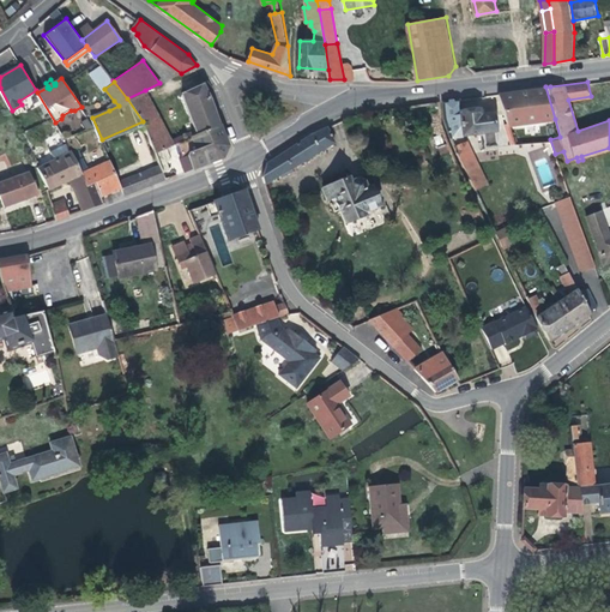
[(210,93),(205,83),(183,94),(198,129),(199,135),(222,125),(210,93)]
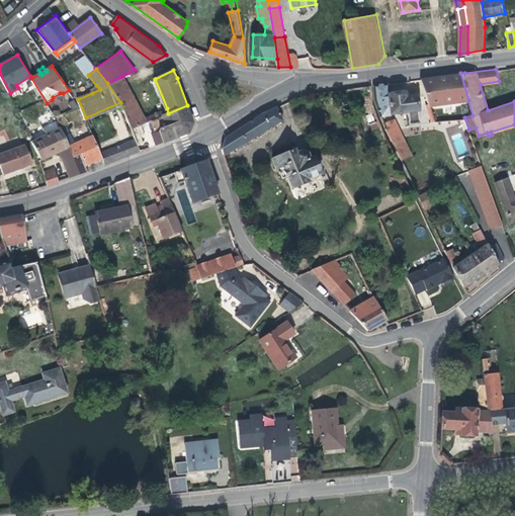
[(460,73),(422,78),(435,105),(468,100),(460,73)]
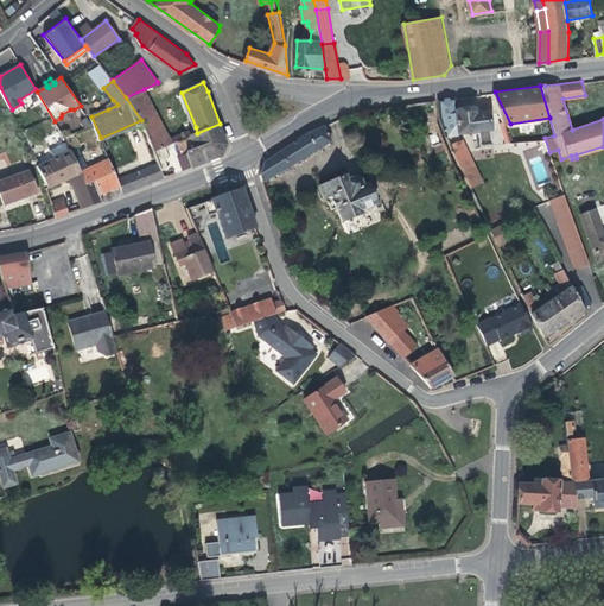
[(170,138),(144,89),(126,98),(141,120),(154,151),(172,144),(170,138)]
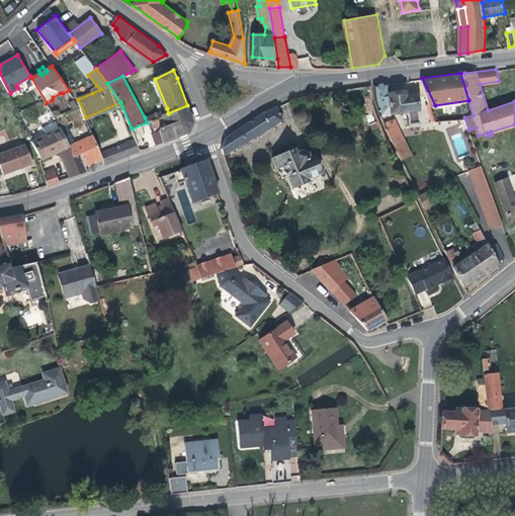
[(375,101),(379,114),(407,111),(408,123),(419,122),(416,94),(405,96),(404,91),(389,93),(388,83),(373,85),(375,101)]
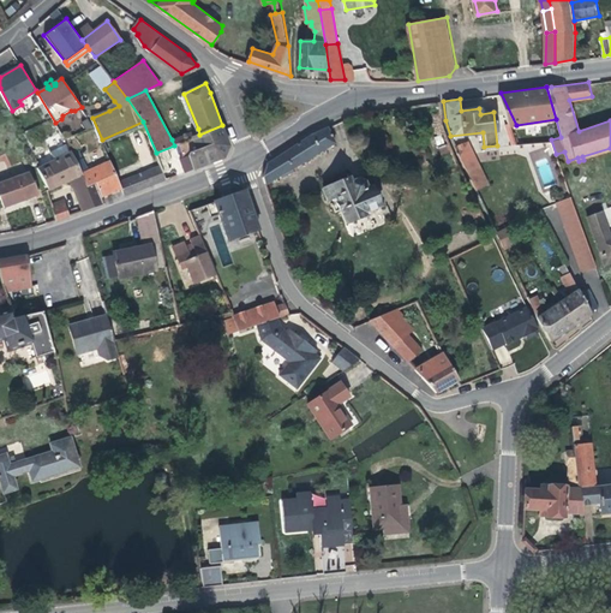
[(119,106),(114,101),(107,107),(109,111),(119,106)]
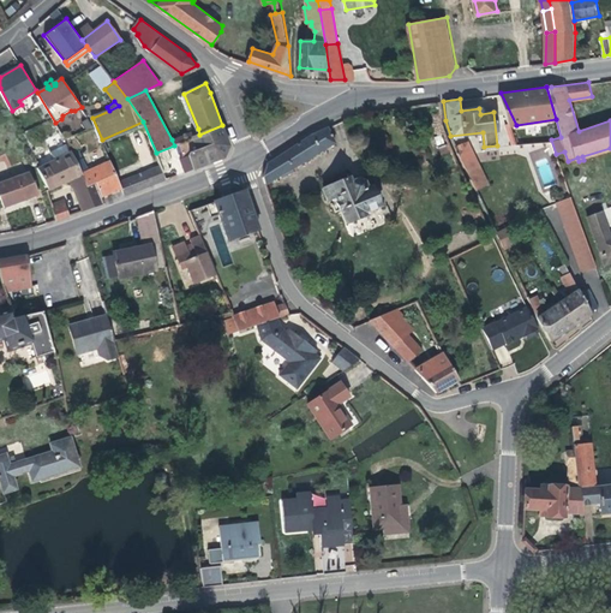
[(229,146),(222,125),(199,135),(193,137),(198,149),(190,152),(191,154),(181,158),(177,144),(174,146),(156,153),(161,165),(166,179),(171,178),(168,171),(171,170),(168,161),(172,160),(174,166),(183,162),(185,172),(225,158),(229,146)]
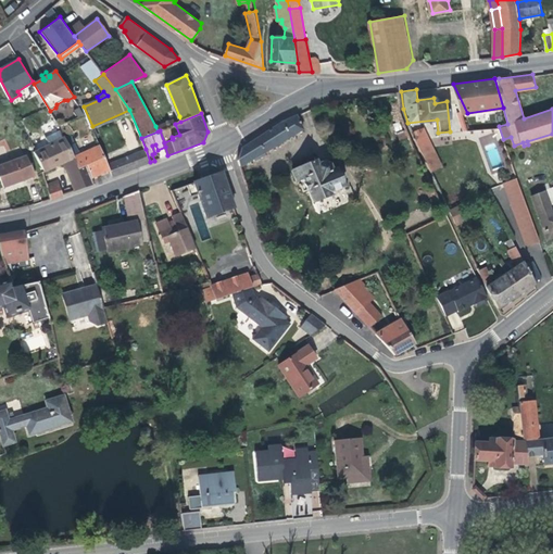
[(303,128),(296,114),(279,123),(242,146),(237,160),(239,166),(303,128)]
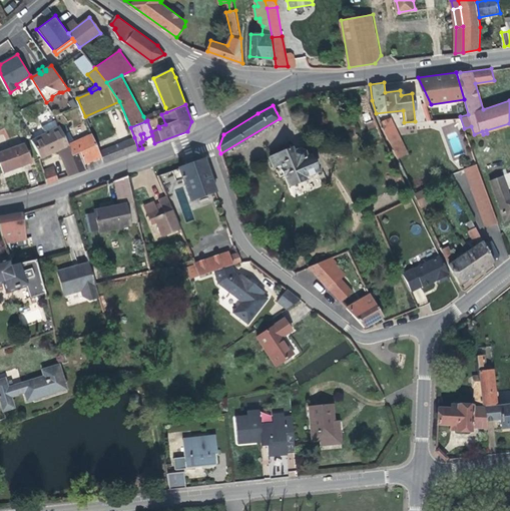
[(166,112),(165,107),(143,116),(145,121),(147,120),(161,114),(166,112)]
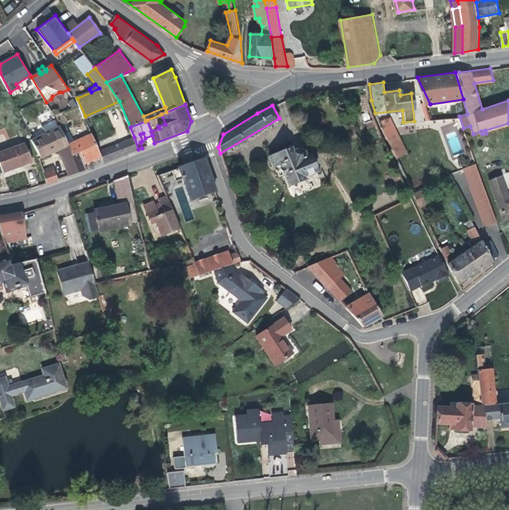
[(389,117),(379,122),(395,157),(406,151),(389,117)]
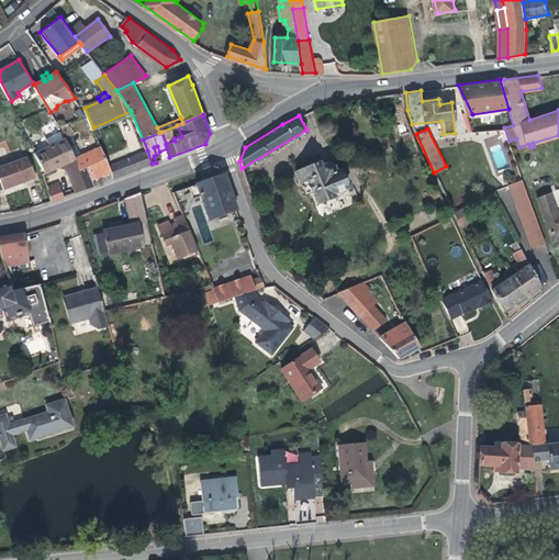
[(46,136),(51,145),(63,140),(59,130),(46,136)]
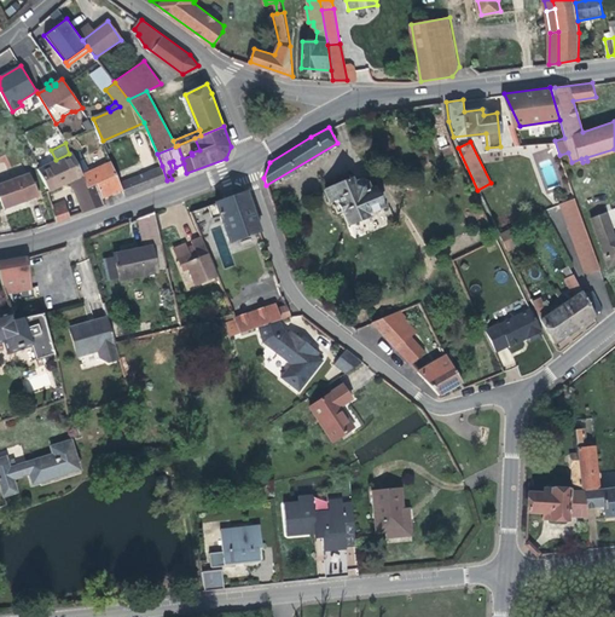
[(98,183),(104,196),(125,189),(121,182),(112,162),(91,171),(79,150),(73,154),(88,186),(98,183)]
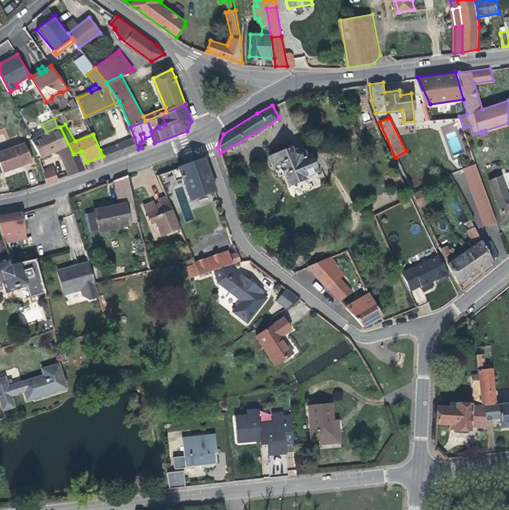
[(46,132),(32,138),(41,158),(59,150),(71,174),(88,167),(86,162),(81,151),(73,154),(60,127),(59,126),(57,127),(46,132)]
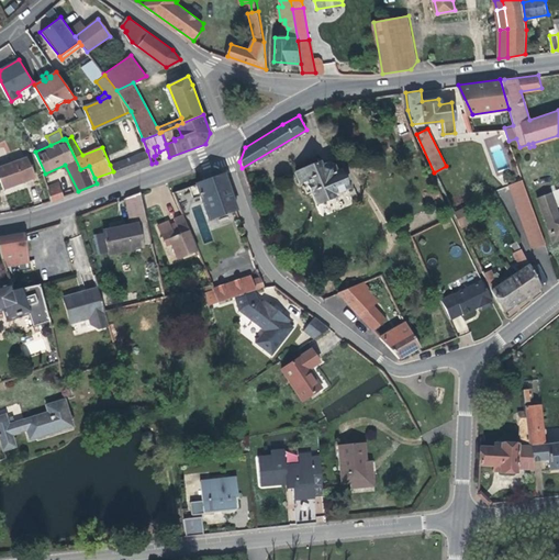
[(6,140),(0,141),(0,146),(4,145),(8,152),(11,150),(6,140)]
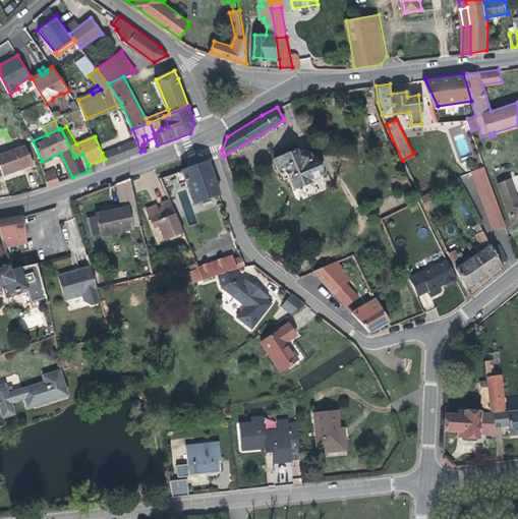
[(128,157),(140,152),(136,139),(123,145),(128,157)]
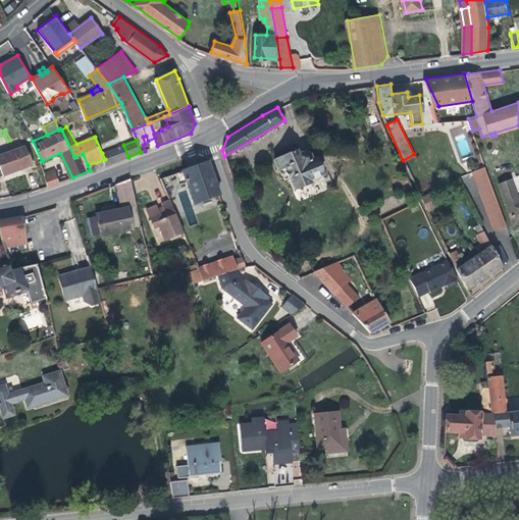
[(0,153),(0,165),(4,175),(35,164),(26,144),(0,153)]
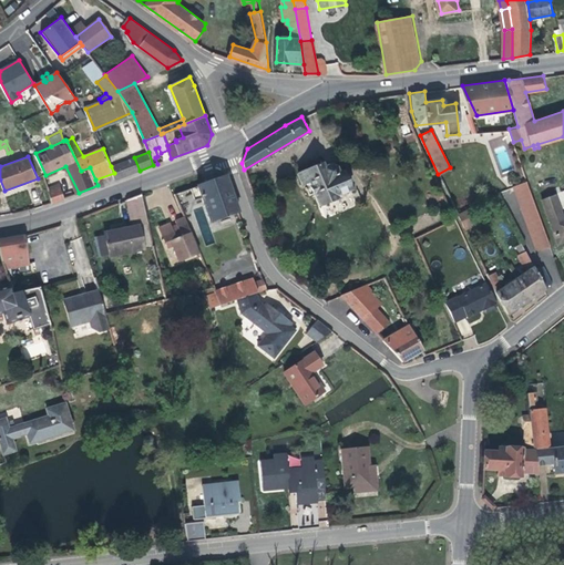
[(114,173),(116,178),(140,171),(134,157),(111,166),(114,173)]
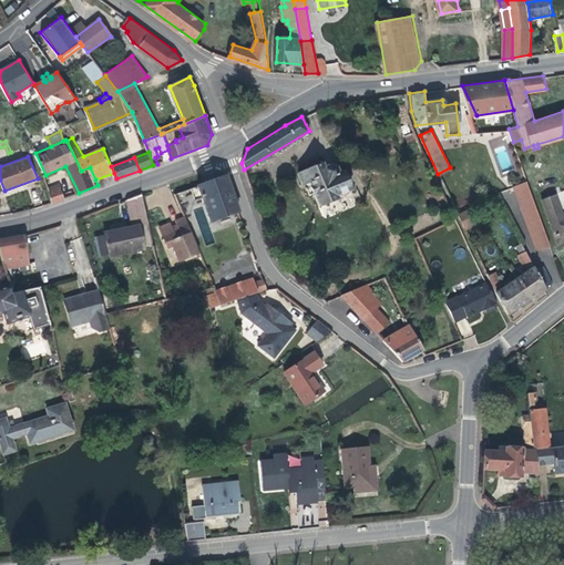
[(337,195),(351,189),(342,171),(339,172),(336,166),(328,164),(322,167),(320,163),(298,173),(303,184),(309,182),(319,205),(338,197),(337,195)]
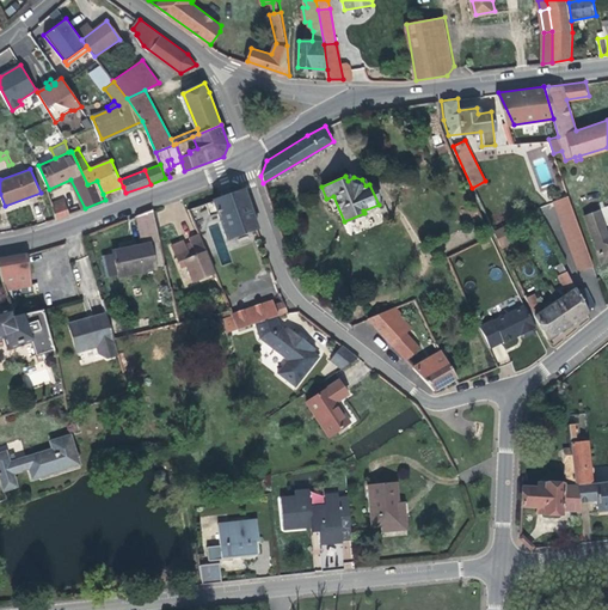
[(227,239),(258,229),(244,189),(206,202),(210,215),(217,213),(227,239)]
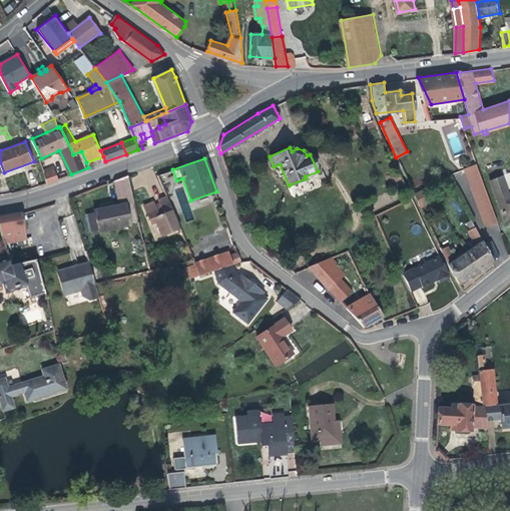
[(477,164),(465,169),(467,174),(479,169),(477,164)]
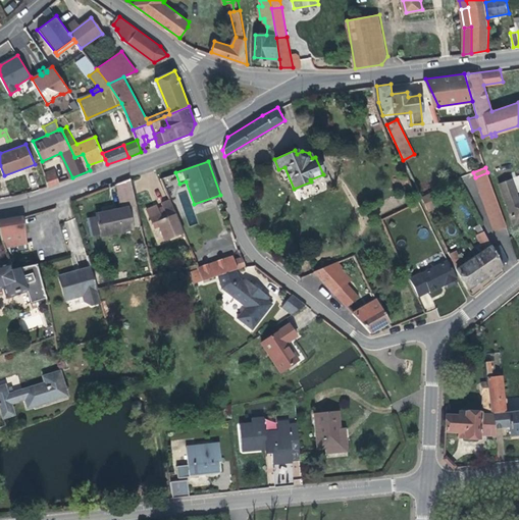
[(45,173),(48,186),(60,182),(56,169),(45,173)]
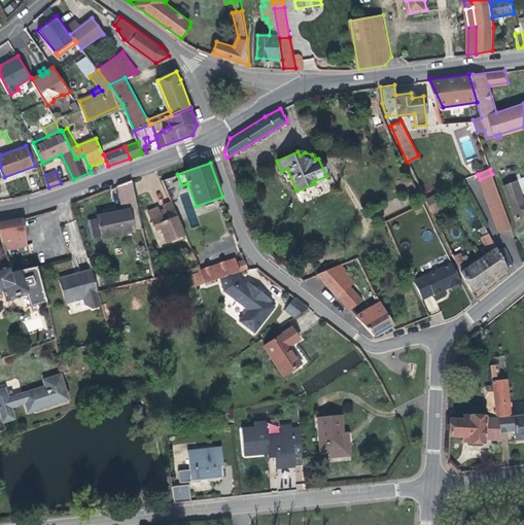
[(492,174),(480,179),(485,193),(497,187),(492,174)]
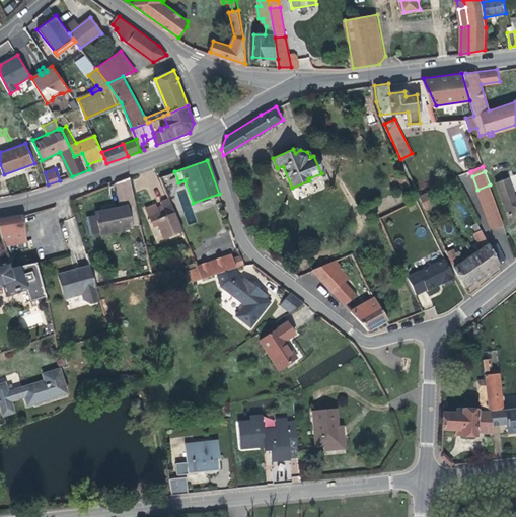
[(515,171),(496,178),(511,220),(515,218),(515,171)]
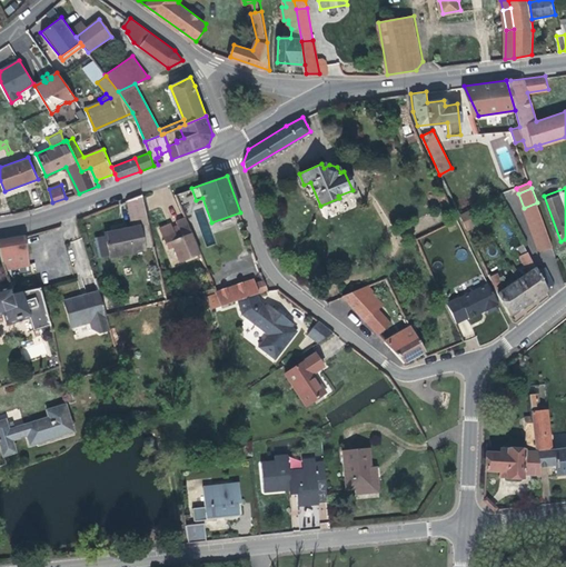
[(155,244),(142,192),(127,199),(133,226),(106,231),(107,234),(111,254),(111,256),(146,248),(146,246),(155,244)]
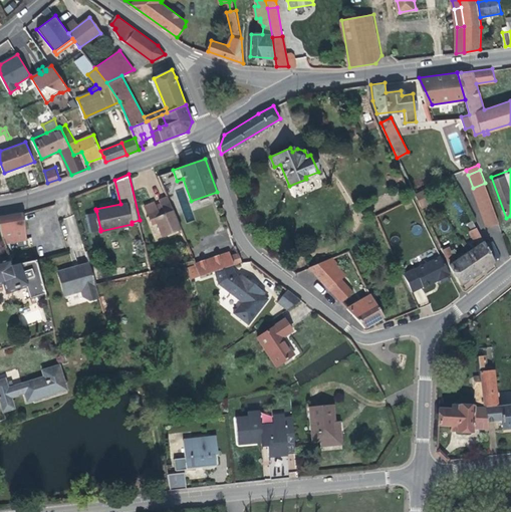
[(485,183),(473,188),(487,226),(488,226),(500,222),(485,183)]
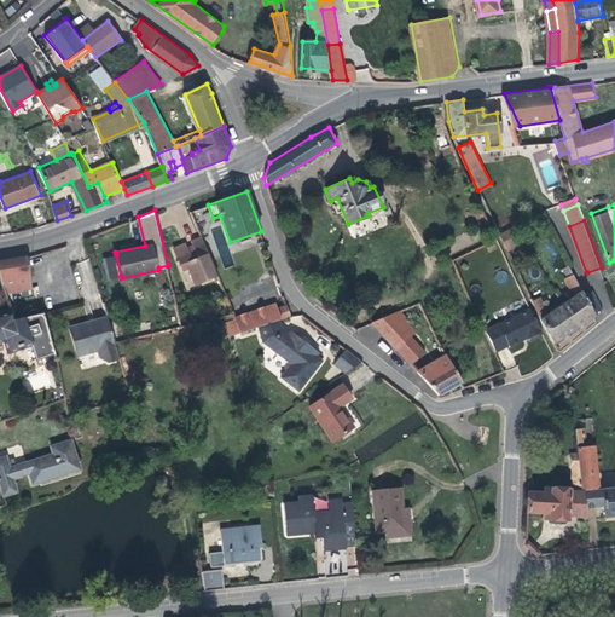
[(512,225),(499,232),(508,249),(521,242),(512,225)]
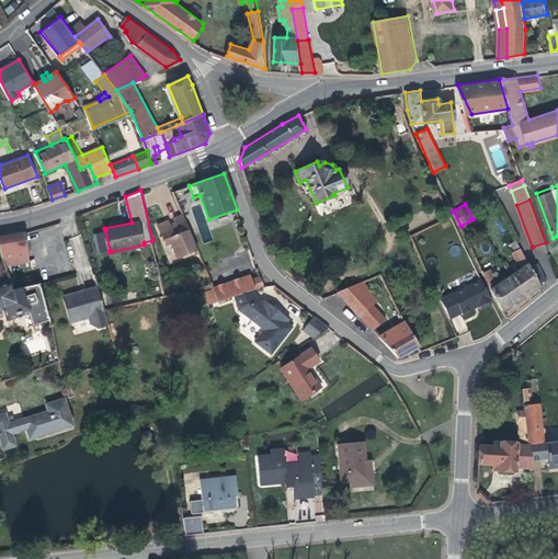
[(178,258),(197,249),(183,215),(174,219),(177,223),(171,225),(169,220),(159,225),(167,244),(172,242),(178,258)]
